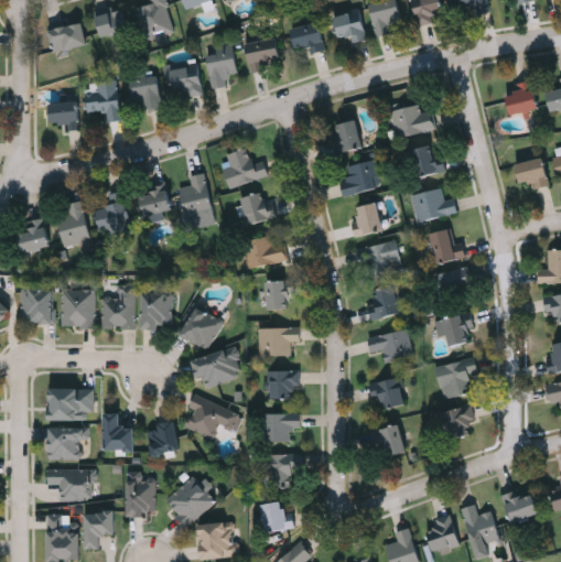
[(164,0),(172,34),(142,40),(136,8),(149,4),(148,0),(164,0)]
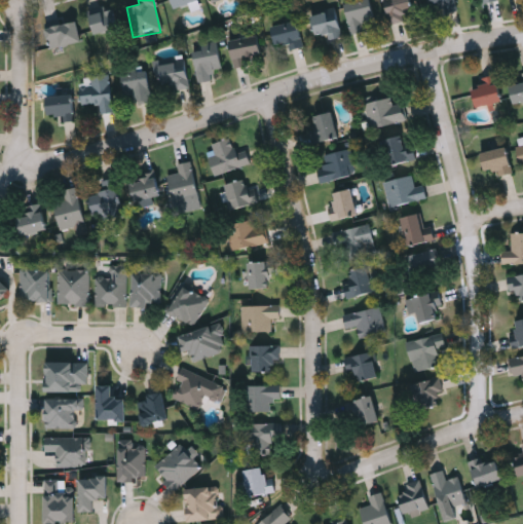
[(167,0),(172,11),(196,4),(194,0),(167,0)]
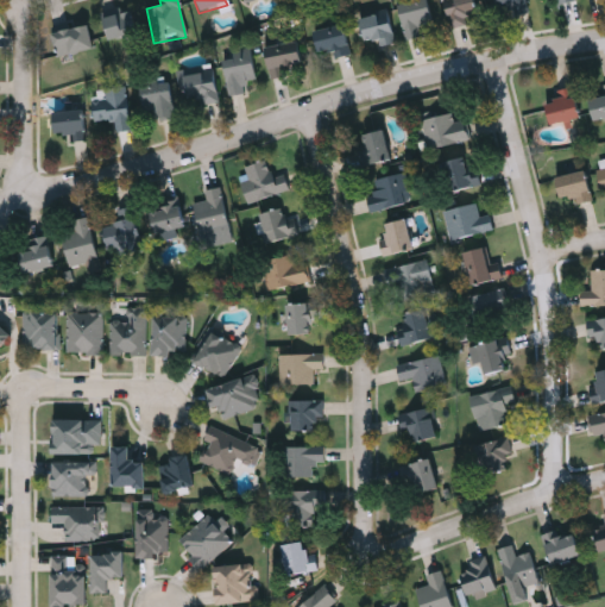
[(426,0),(432,24),(417,27),(418,37),(404,41),(396,2),(405,0),(426,0)]
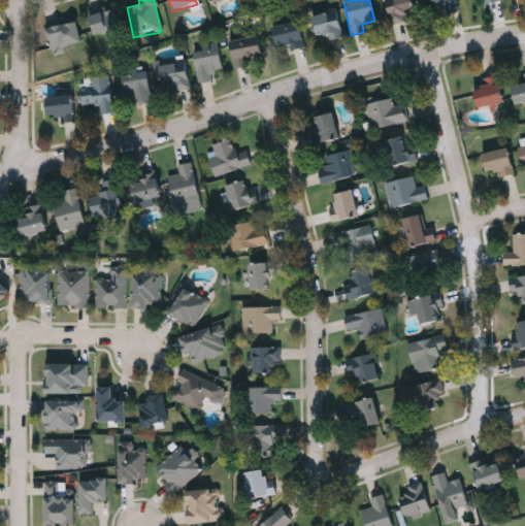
[(403,14),(405,22),(391,26),(383,0),(411,0),(415,11),(403,14)]
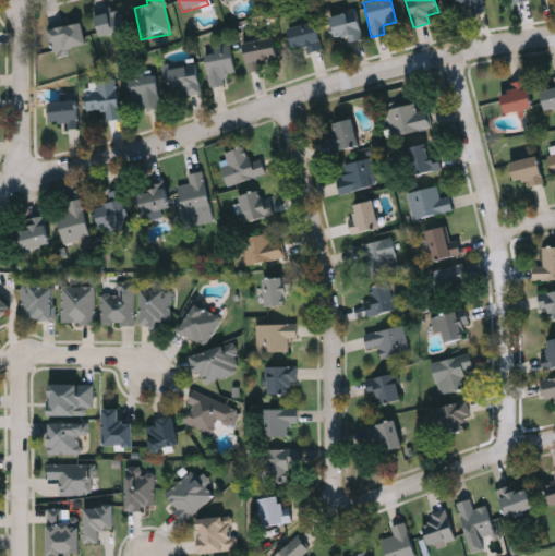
[(453,7),(450,0),(480,0),(483,12),(467,15),(466,4),(453,7)]
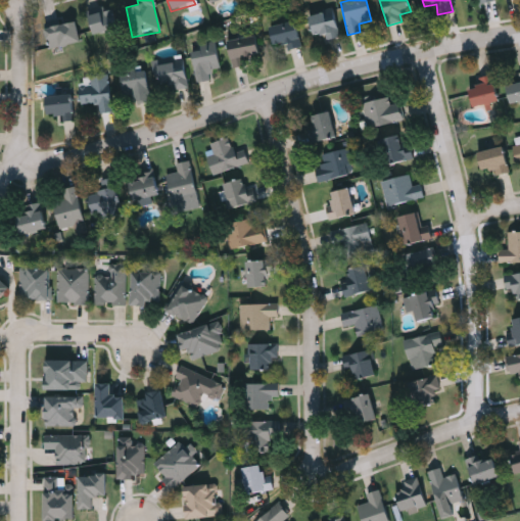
[(117,30),(93,36),(88,14),(111,8),(117,30)]
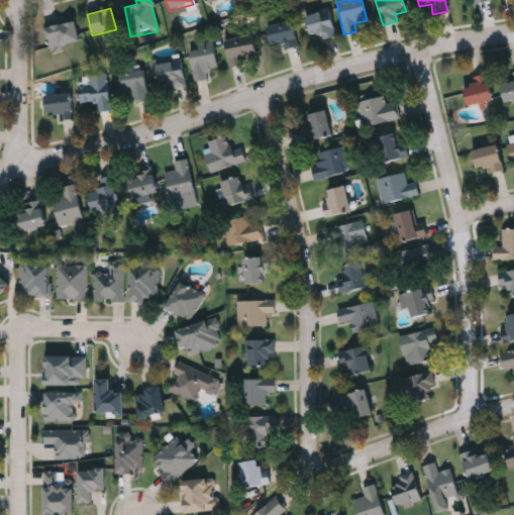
[(322,41),(317,32),(312,35),(303,20),(323,8),(337,33),(322,41)]
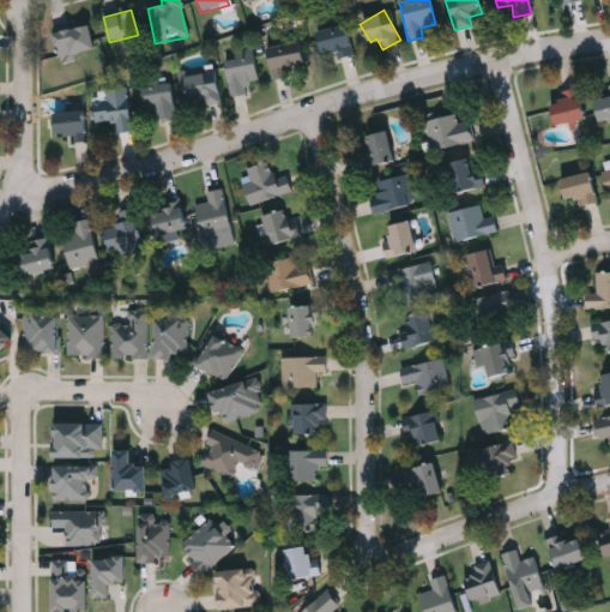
[(52,33),(88,24),(94,48),(58,58),(52,33)]
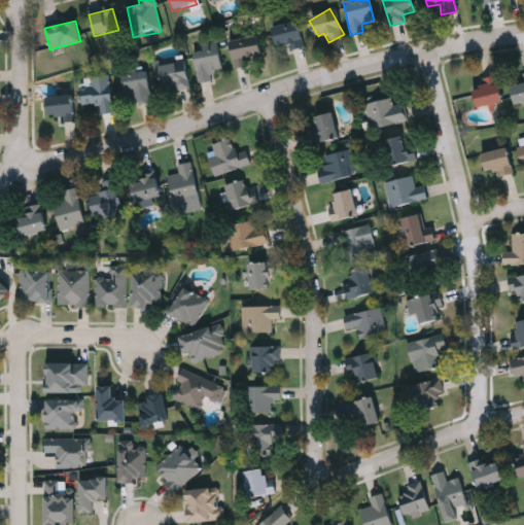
[(302,48),(287,51),(286,44),(274,46),(271,27),(297,22),(302,48)]
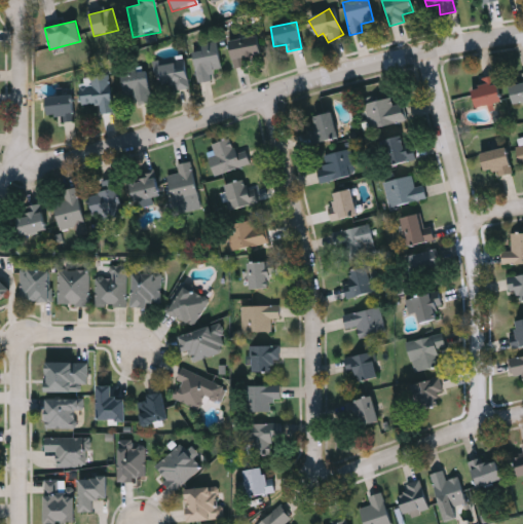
[(260,54),(245,57),(246,67),(233,69),(228,36),(256,31),(260,54)]
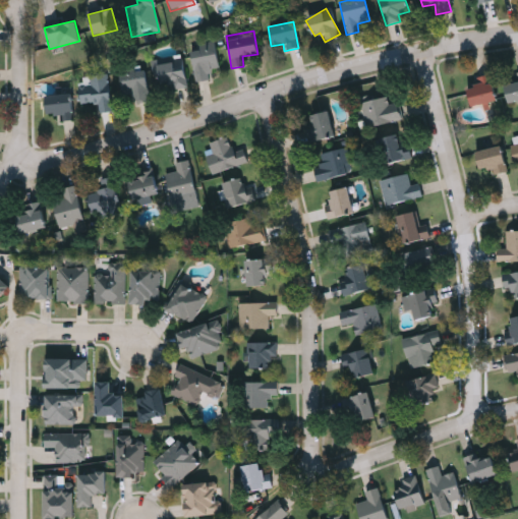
[(205,64),(207,80),(194,82),(189,45),(214,42),(217,63),(205,64)]
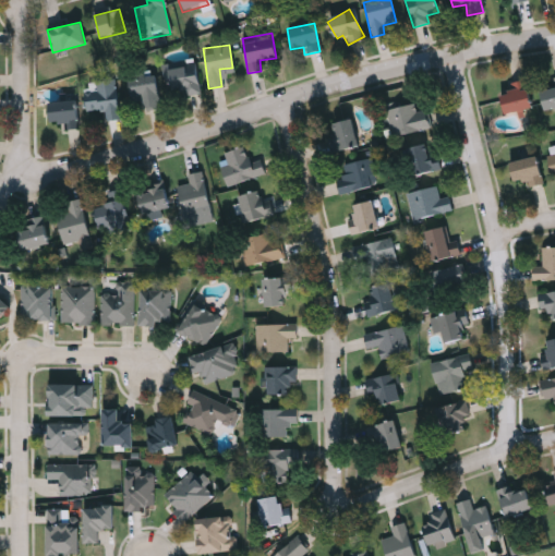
[(182,88),(169,89),(167,67),(195,63),(198,94),(182,96),(182,88)]
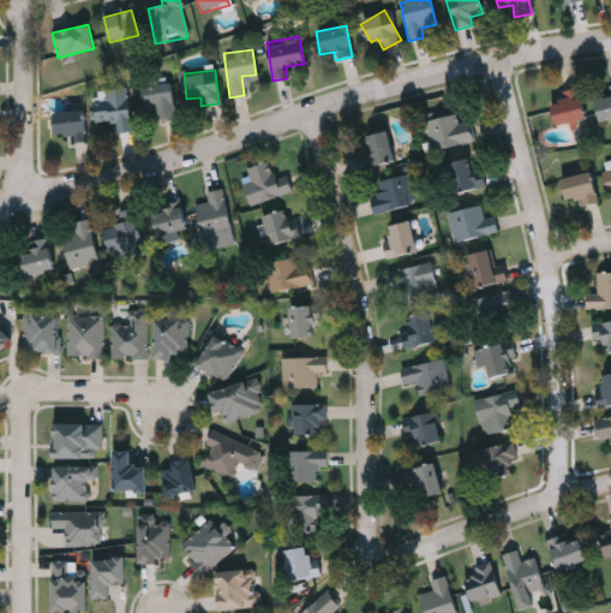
[(153,120),(151,109),(143,111),(142,84),(171,82),(174,119),(153,120)]
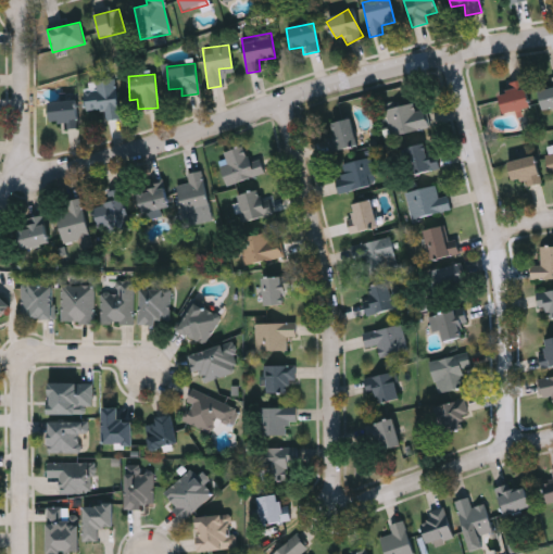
[(552,110),(542,113),(538,91),(552,88),(551,77),(552,76),(552,110)]
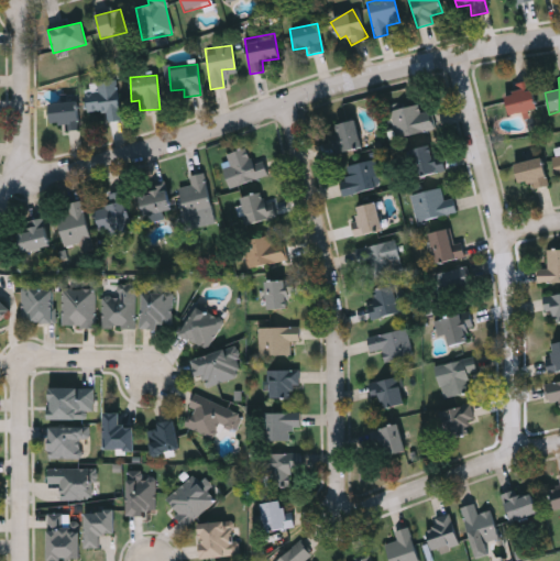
[(121,120),(106,122),(105,111),(88,113),(85,85),(116,80),(121,120)]
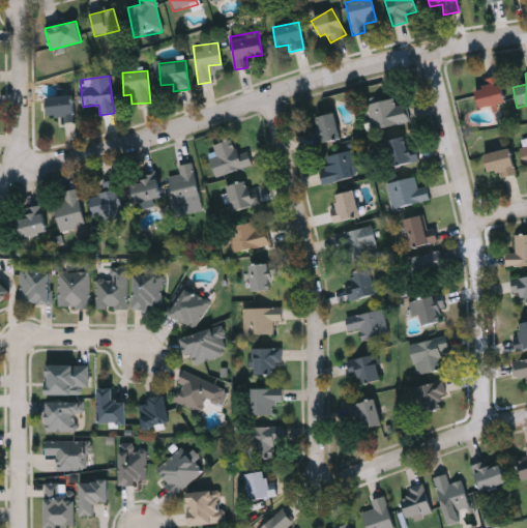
[(485,80),(498,77),(504,103),(479,108),(475,89),(486,86),(485,80)]
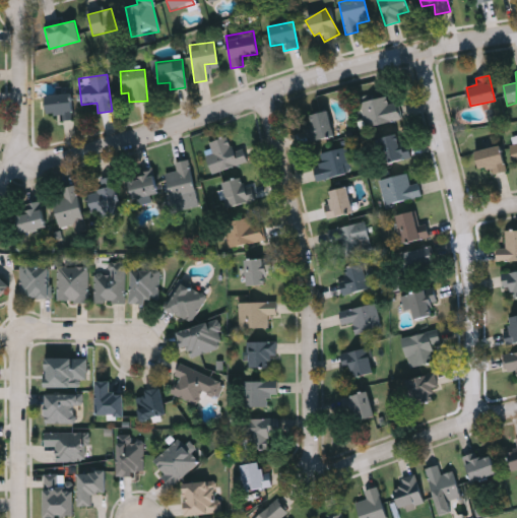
[(55,114),(45,115),(45,94),(71,94),(71,121),(55,121),(55,114)]
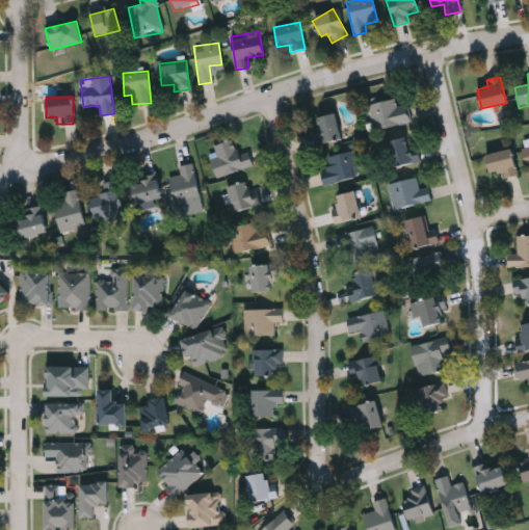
[(367,106),(395,99),(396,106),(405,104),(410,123),(373,131),(367,106)]
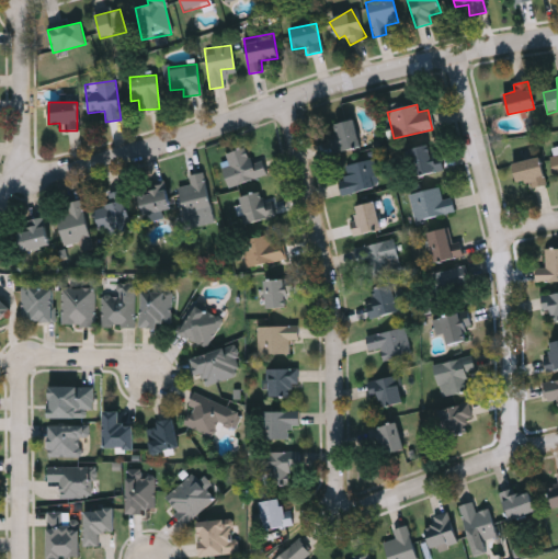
[(332,124),(354,120),(360,148),(339,152),(332,124)]
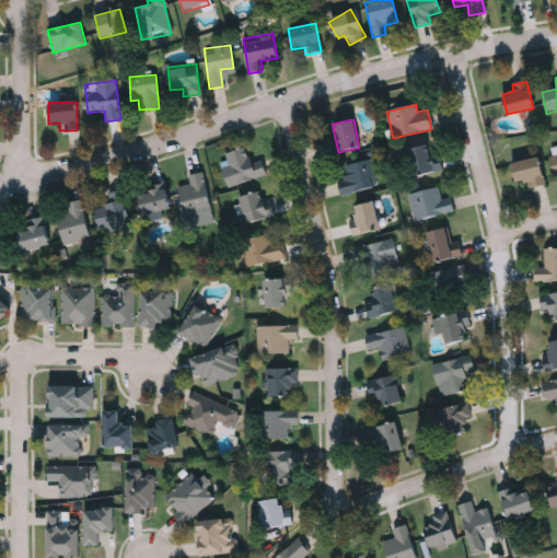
[(441,166),(416,178),(404,153),(425,143),(432,161),(437,159),(441,166)]
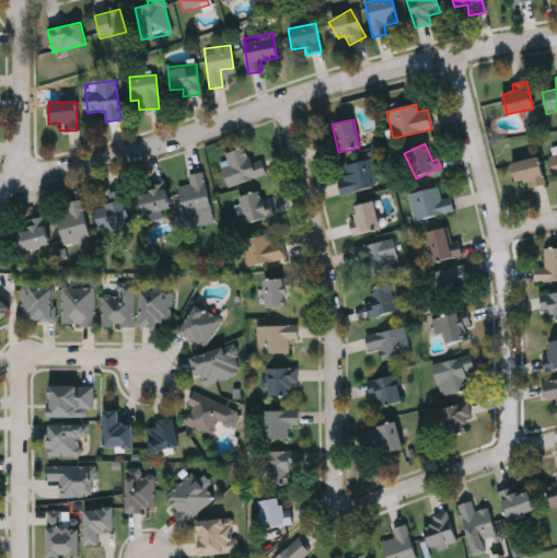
[(556,146),(556,174),(555,175),(547,149),(556,146)]
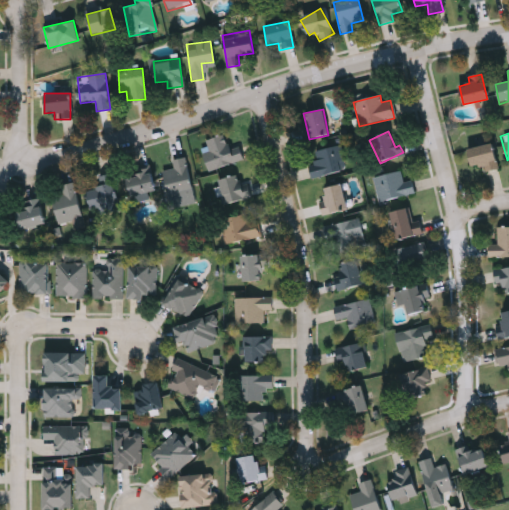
[(205,138),(224,134),(227,148),(239,146),(242,161),(205,168),(203,154),(208,153),(205,138)]
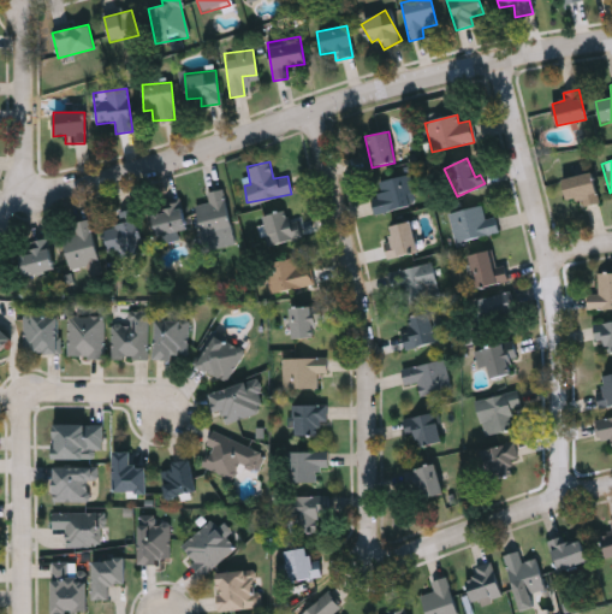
[(598,204),(581,206),(580,199),(565,201),(562,178),(593,173),(598,204)]
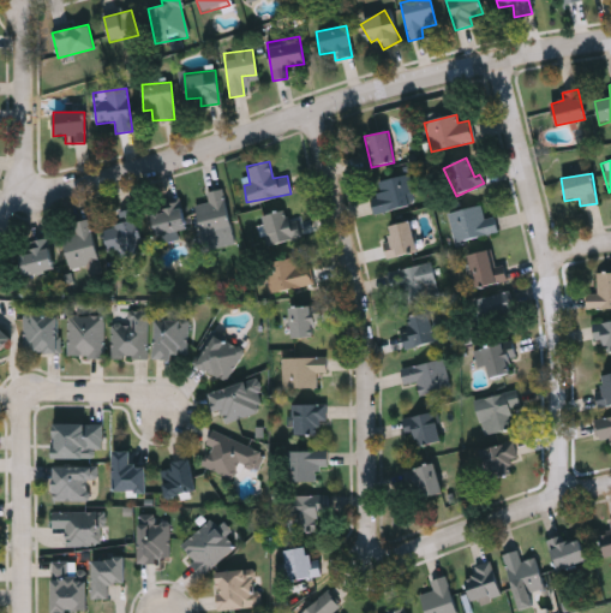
[(378,194),(376,183),(402,176),(412,204),(373,216),(367,197),(378,194)]
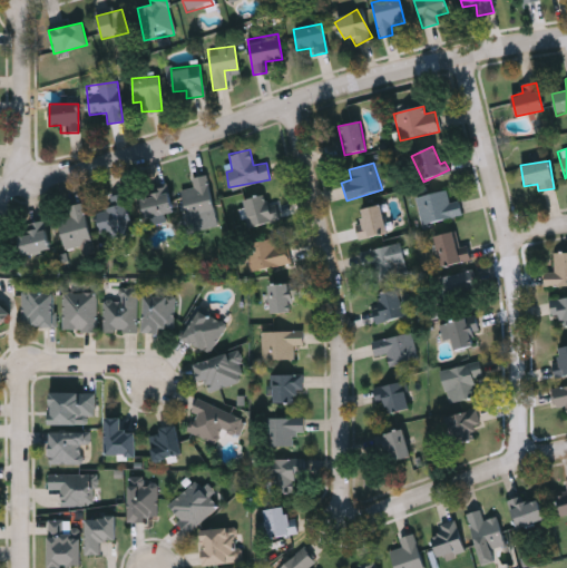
[(191,178),(205,175),(214,216),(186,222),(181,191),(193,188),(191,178)]
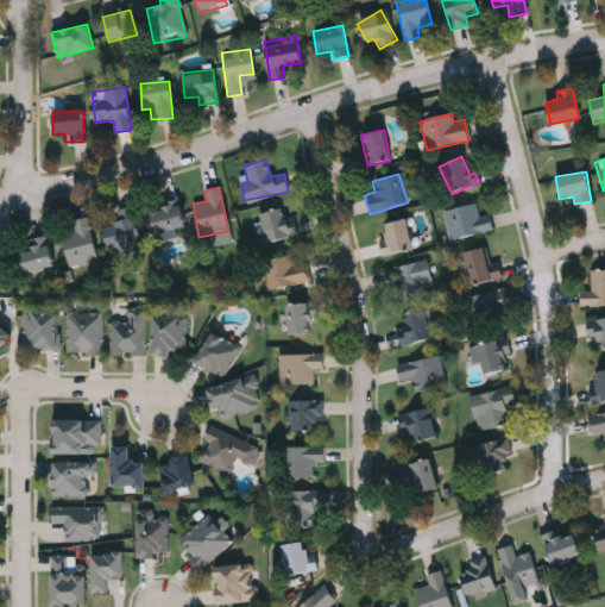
[(174,230),(175,236),(156,239),(150,210),(180,204),(184,227),(174,230)]
